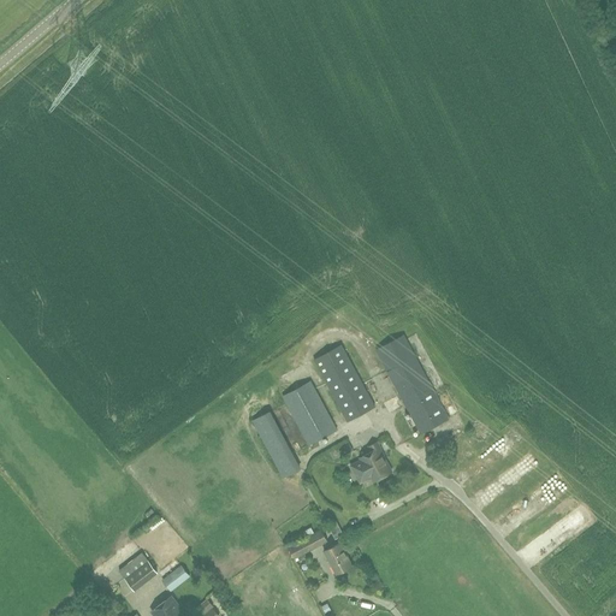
[(421,433),(448,419),(403,335),(375,349),(421,433)]
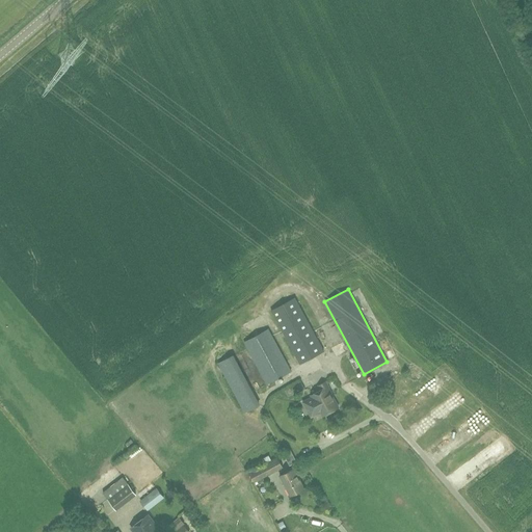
[(300,365),(324,351),(294,297),(270,311),(300,365)]
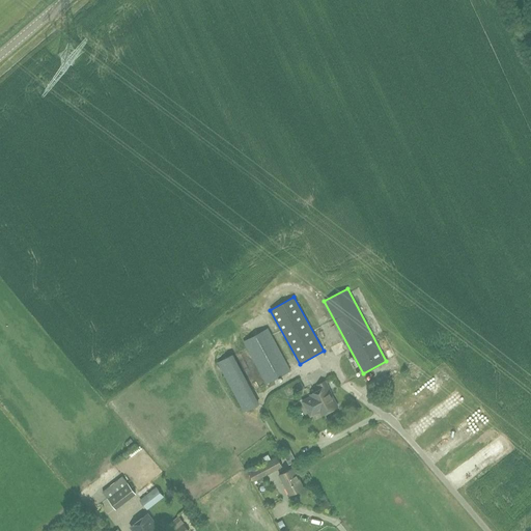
[(266,383),(289,369),(268,329),(244,342),(266,383)]
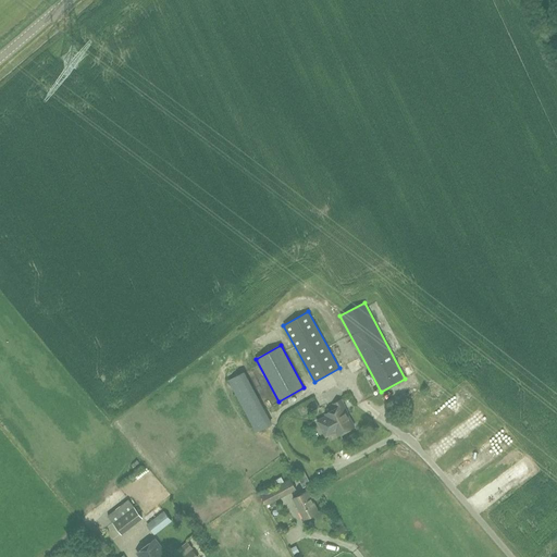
[(336,408),(330,412),(342,433),(354,426),(343,406),(344,405),(342,400),(334,405),(336,408)]
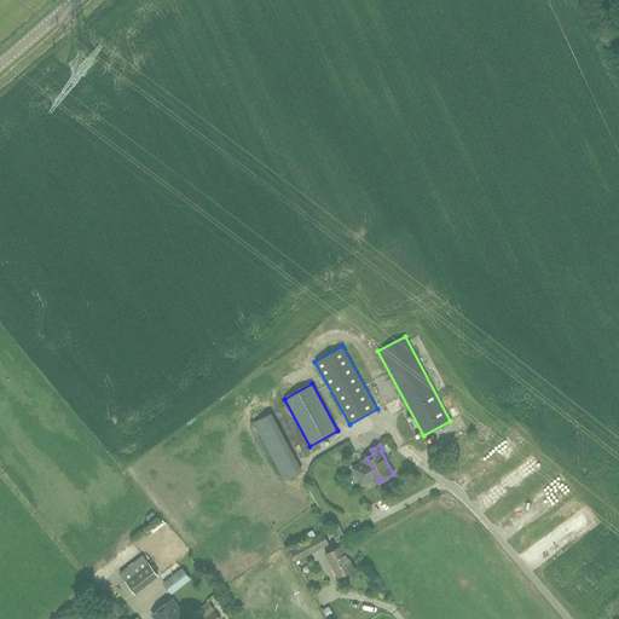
[(343,450),(348,457),(354,453),(351,446),(343,450)]
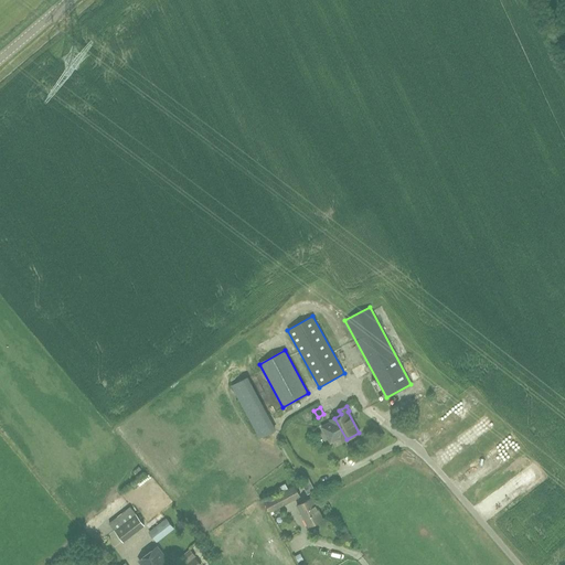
[(347,439),(334,418),(330,420),(331,422),(321,427),(330,443),(340,438),(342,441),(347,439)]
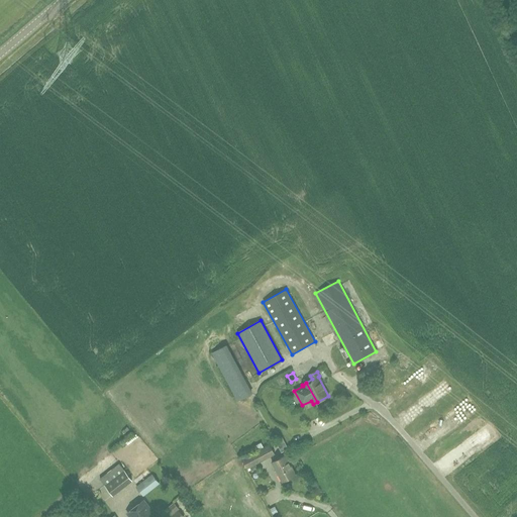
[(323,400),(333,415),(339,411),(329,396),(323,400)]
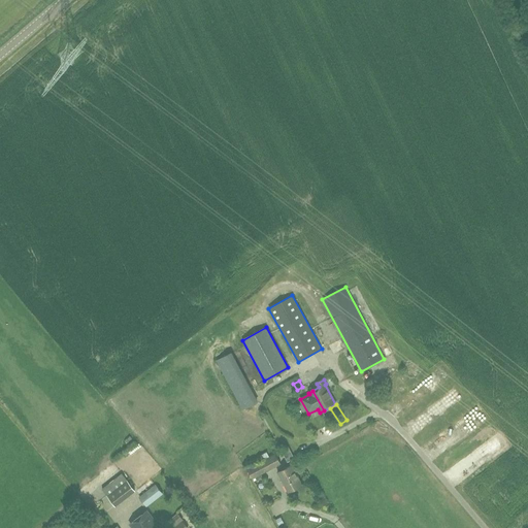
[(448,430),(455,443),(466,437),(459,423),(448,430)]
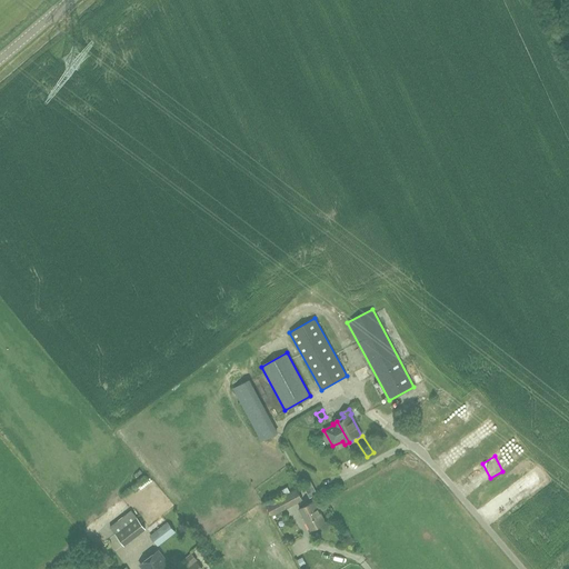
[(302,485),(309,498),(317,493),(310,480),(302,485)]
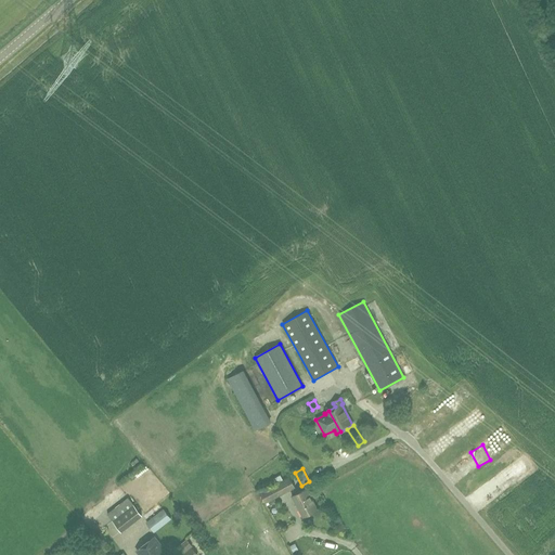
[(289,478),(274,485),(259,492),(265,503),(294,489),(289,478)]
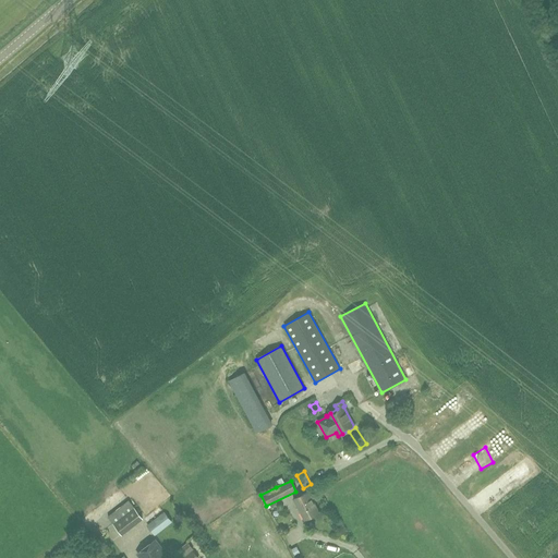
[(304,520),(319,512),(308,492),(293,499),(304,520)]
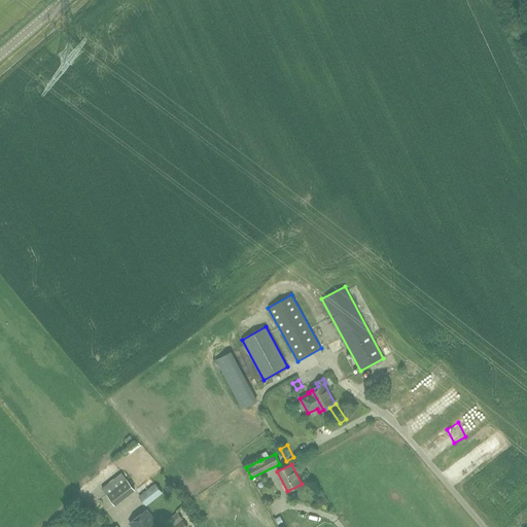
[(127,479),(107,495),(115,505),(135,490),(127,479)]
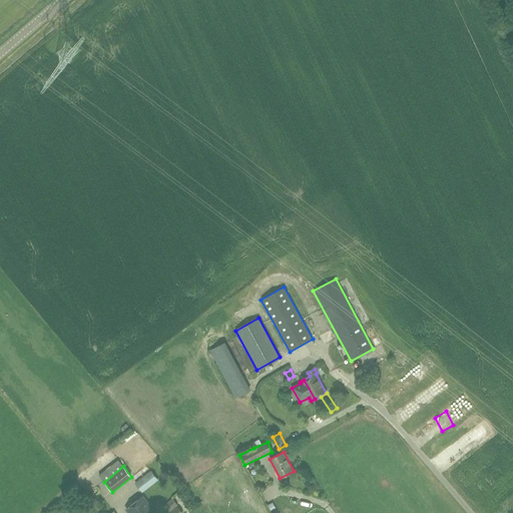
[(142,493),(158,480),(150,471),(135,484),(142,493)]
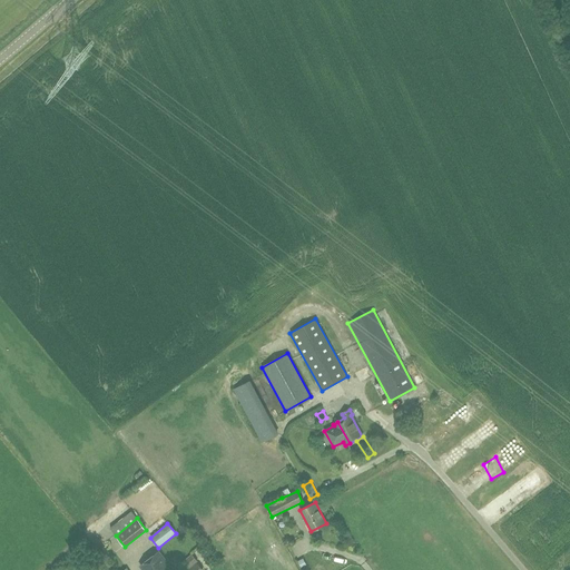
[(143,569),(168,569),(169,569),(158,553),(140,566),(143,569)]
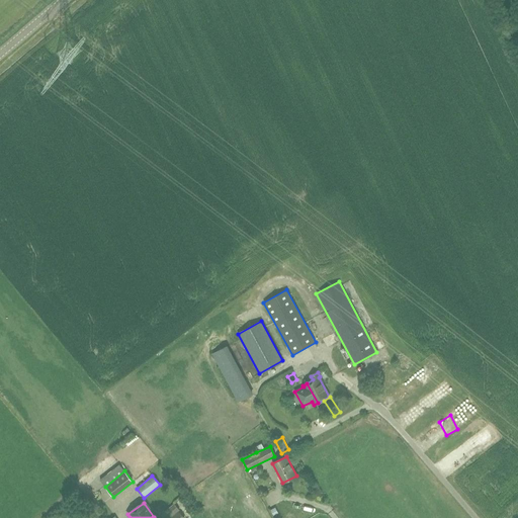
[(174,504),(166,511),(171,517),(180,510),(174,504)]
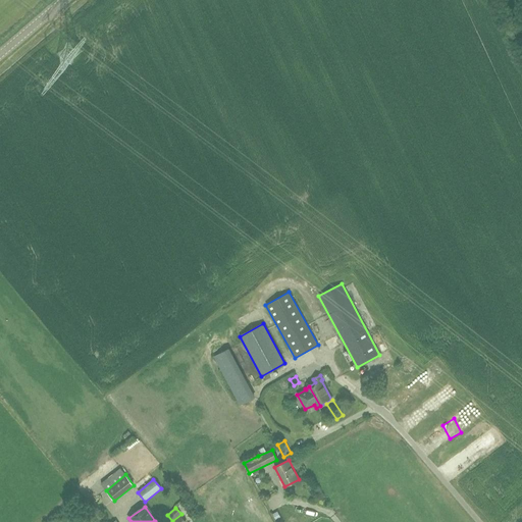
[(277,511),(272,514),(275,520),(280,517),(277,511)]
